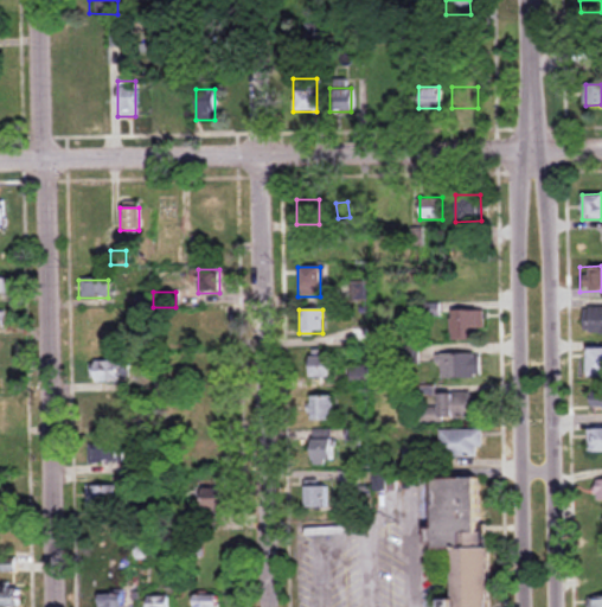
[(218,333),(218,311),(197,311),(197,333),(218,333)]
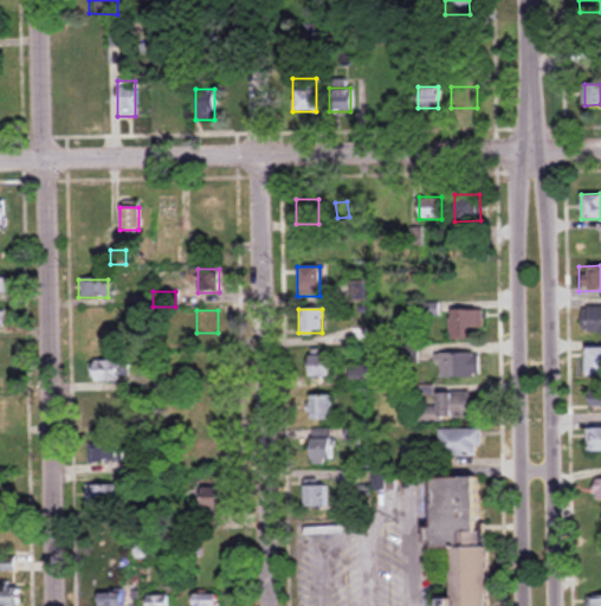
[(447,310),(447,340),(479,340),(479,310),(447,310)]
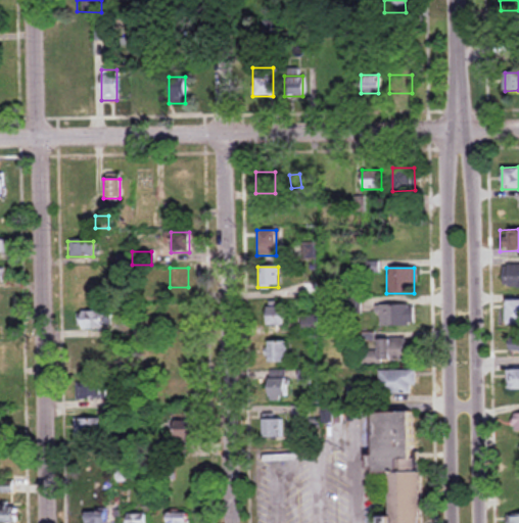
[(283,325),(283,302),(266,302),(266,325),(283,325)]
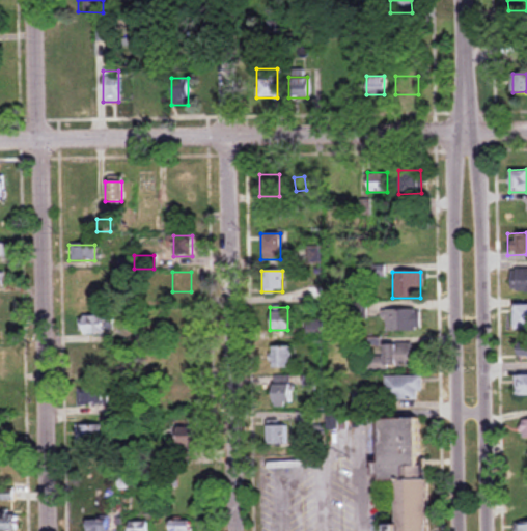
[(381,332),(417,332),(417,309),(381,309),(381,332)]
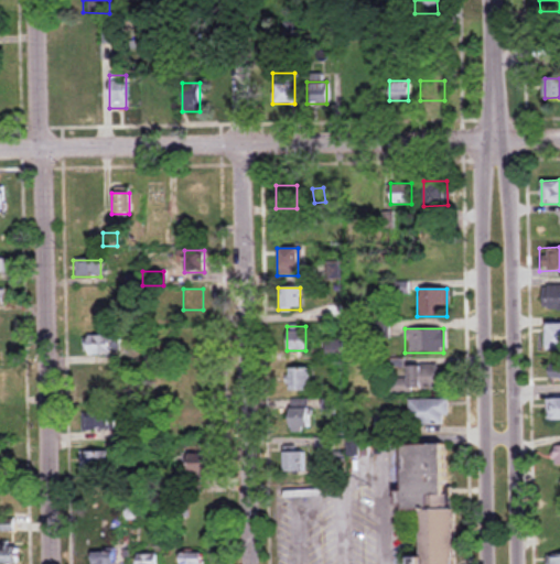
[(196,351),(195,334),(178,335),(179,353),(196,351)]
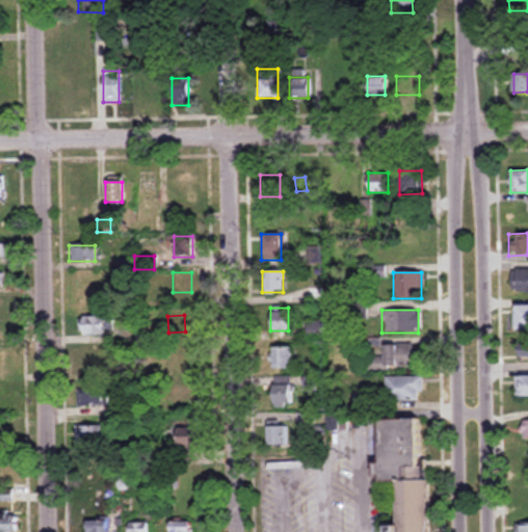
[(75,317),(75,336),(103,336),(103,317),(75,317)]
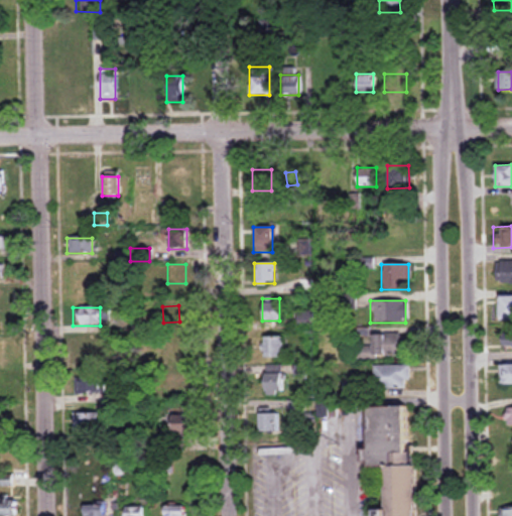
[(372,346),(354,346),(354,358),(403,358),(403,335),(372,335),(372,346)]
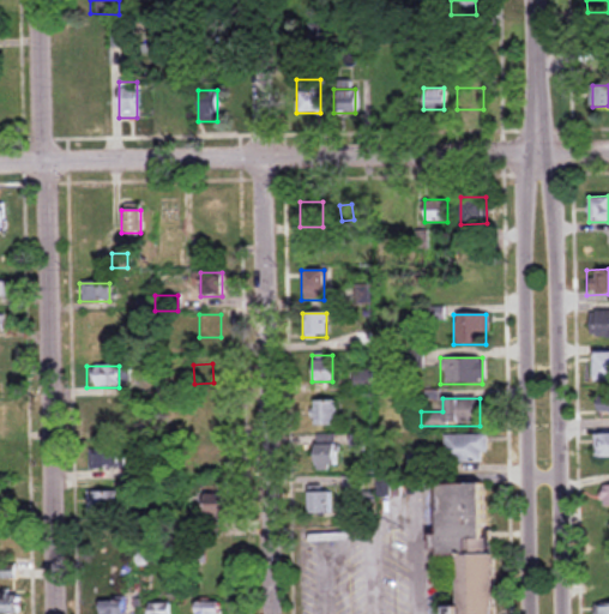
[(335,425),(335,401),(312,401),(312,425),(335,425)]
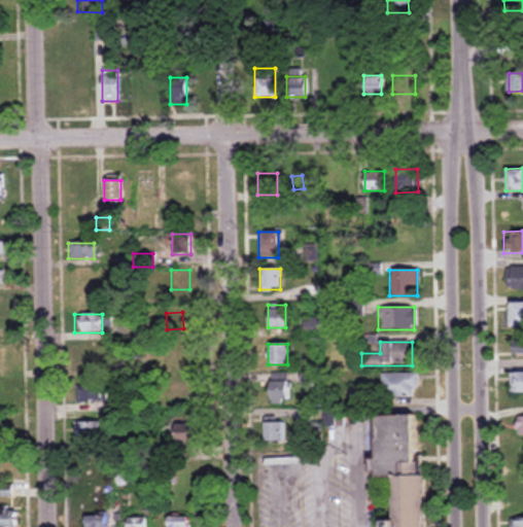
[(184,346),(165,346),(165,367),(184,367),(184,346)]
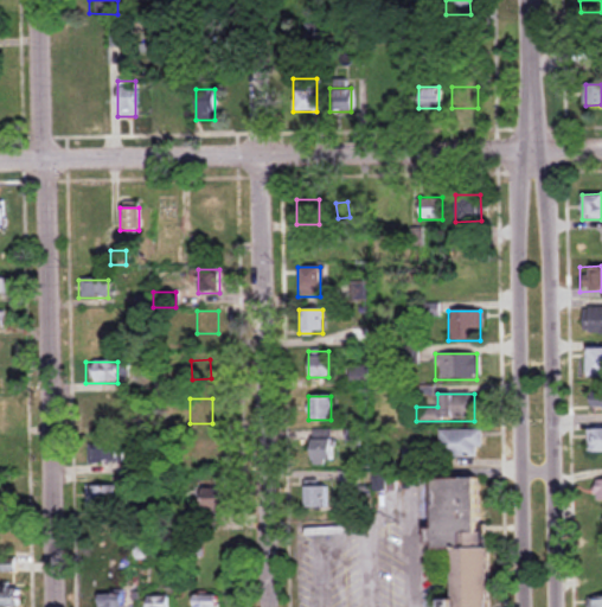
[(91,401),(91,427),(117,427),(117,401),(91,401)]
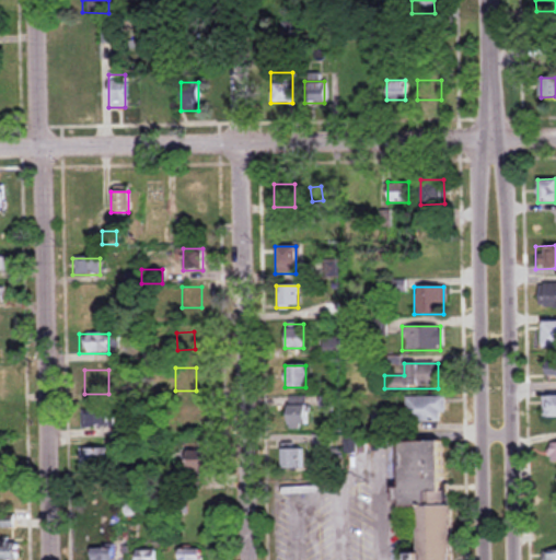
[(303,396),(286,396),(286,429),(303,429),(303,396)]
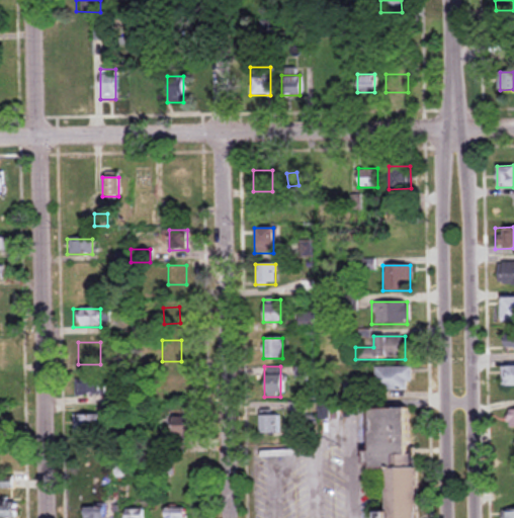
[(373,392),(409,392),(409,367),(373,367),(373,392)]
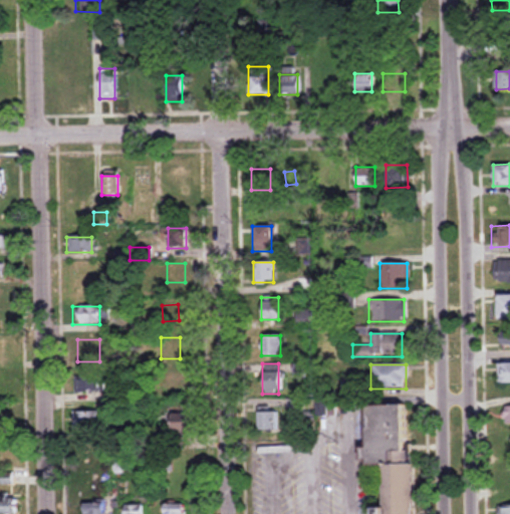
[(164,374),(164,393),(180,393),(180,374),(164,374)]
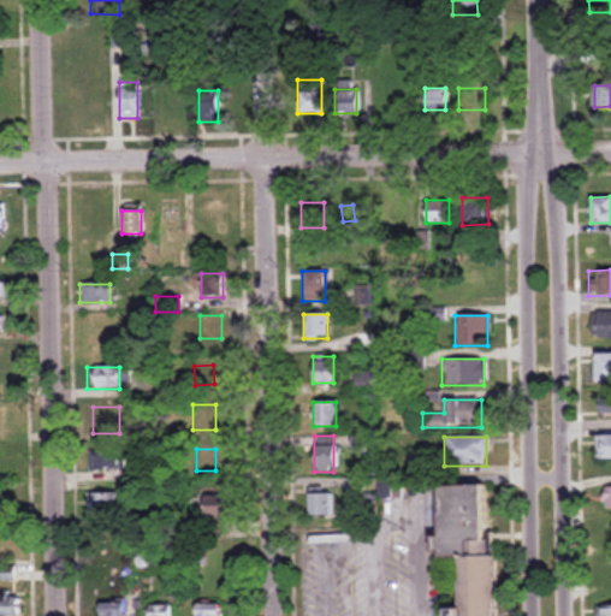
[(87,451),(87,468),(119,468),(119,451),(87,451)]
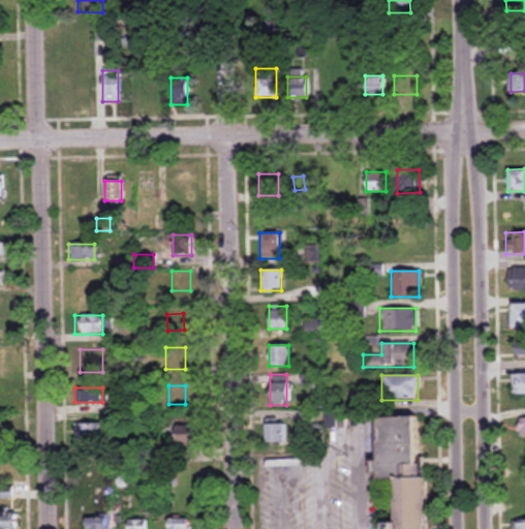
[(376,417),(377,478),(394,477),(396,525),(389,525),(389,528),(423,528),(421,416),(376,417)]
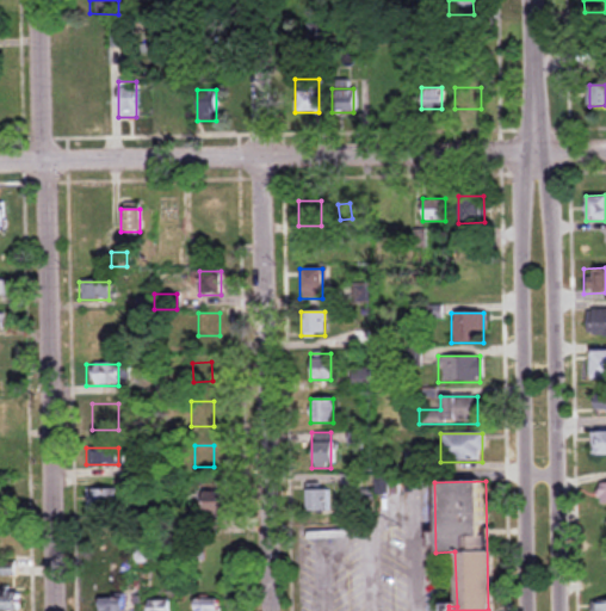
[(81,508),(113,508),(113,489),(81,489),(81,508)]
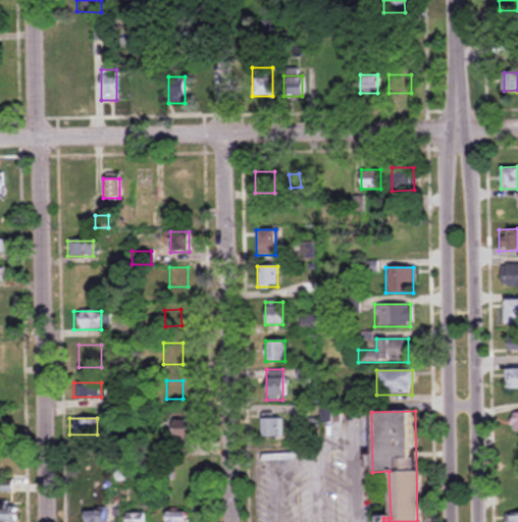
[(277,418),(260,418),(260,437),(277,437),(277,418)]
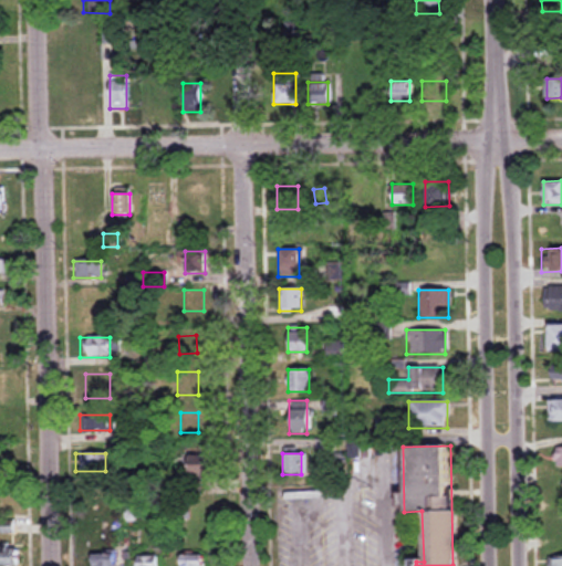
[(181,475),(181,491),(207,491),(207,456),(187,456),(187,475),(181,475)]
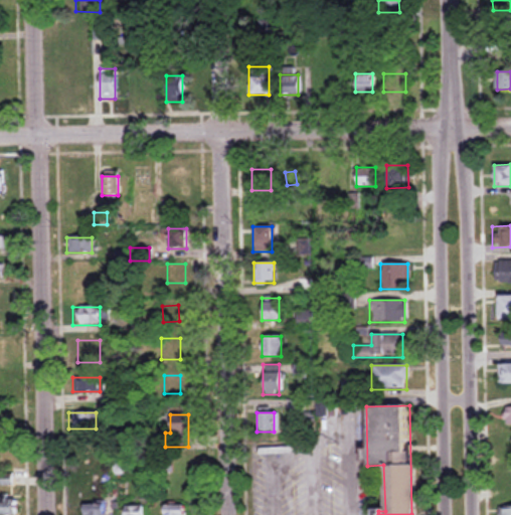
[(111,476),(125,476),(125,459),(111,459),(111,476)]
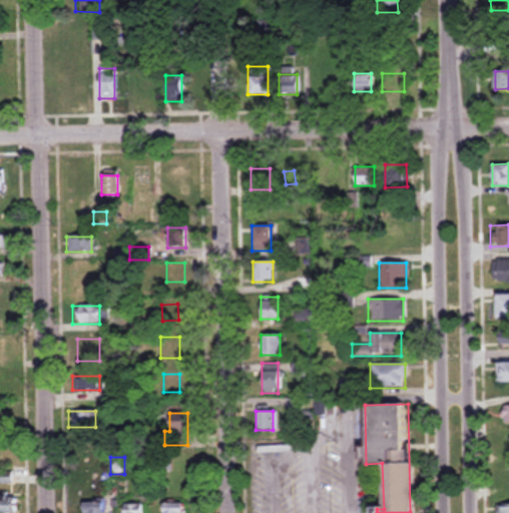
[(152,457),(152,470),(168,470),(168,457),(152,457)]
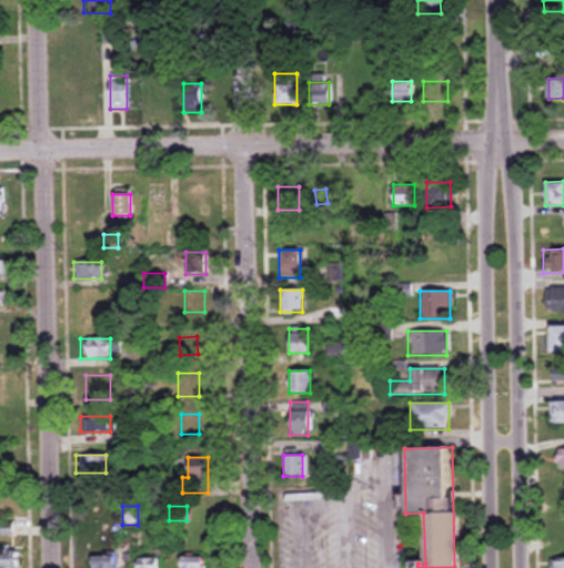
[(0,567),(13,567),(14,550),(0,550),(0,567)]
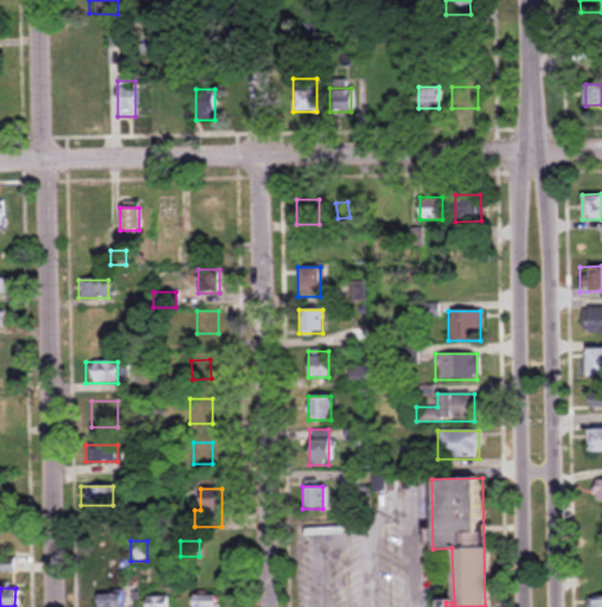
[(121,606),(121,594),(95,594),(95,606),(121,606)]
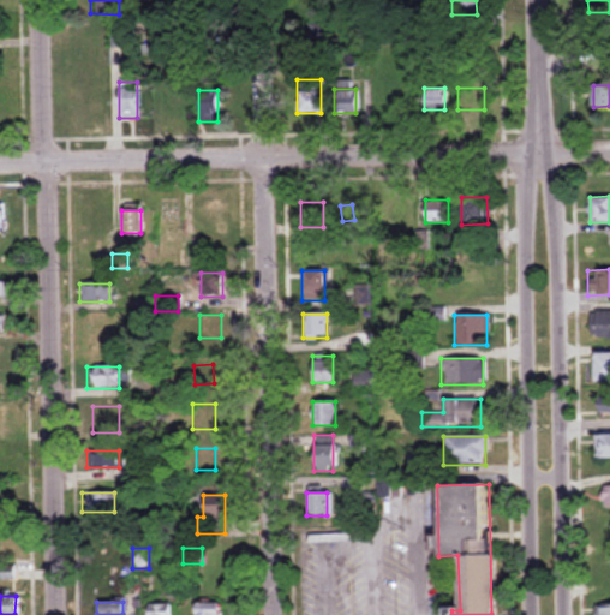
[(148,614),(168,614),(168,604),(148,604),(148,614)]
